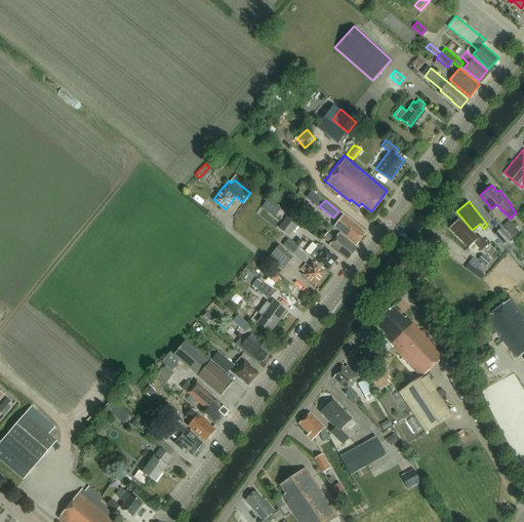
[(277,212),(264,202),(257,209),(271,219),(277,212)]
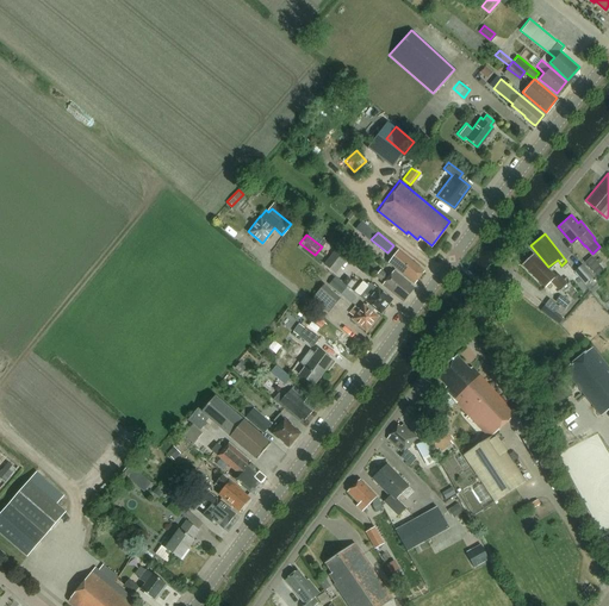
[(328,256),(323,263),(334,272),(346,257),(335,248),(334,249),(331,247),(325,254),(328,256)]
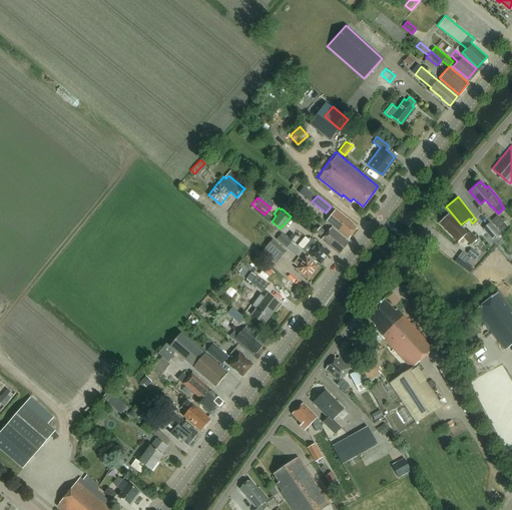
[(325,218),(348,237),(357,225),(334,207),(325,218)]
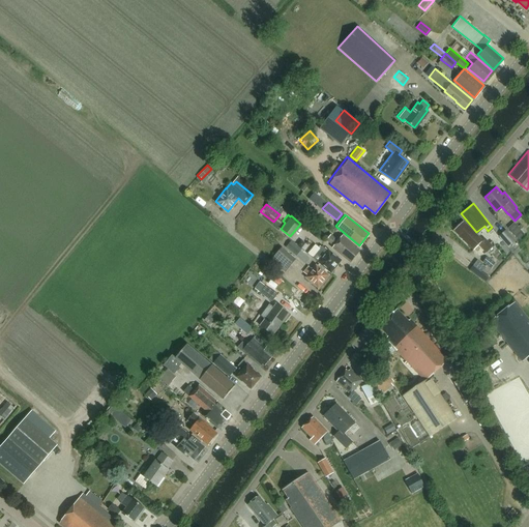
[(486,251),(492,245),(483,237),(481,239),(462,220),(459,223),(457,222),(453,225),(453,228),(452,228),(472,249),(477,242),(486,251)]
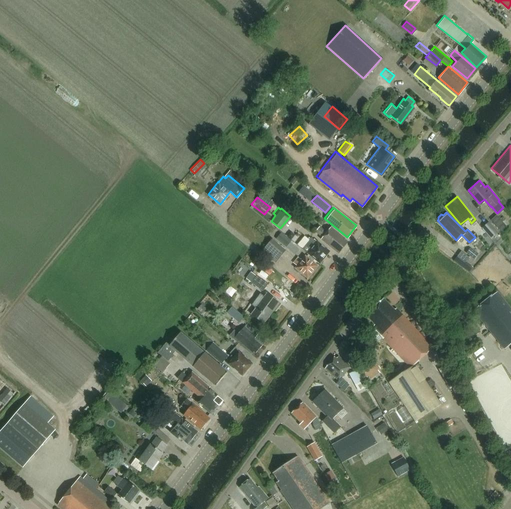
[(489,219),(499,230),(505,225),(494,214),(489,219)]
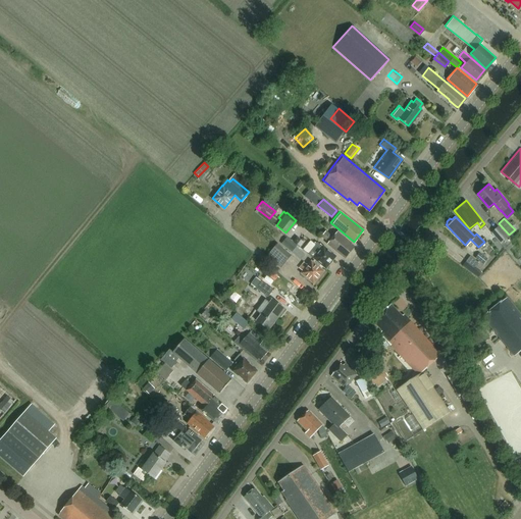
[(489,230),(500,242),(507,236),(497,224),(489,230)]
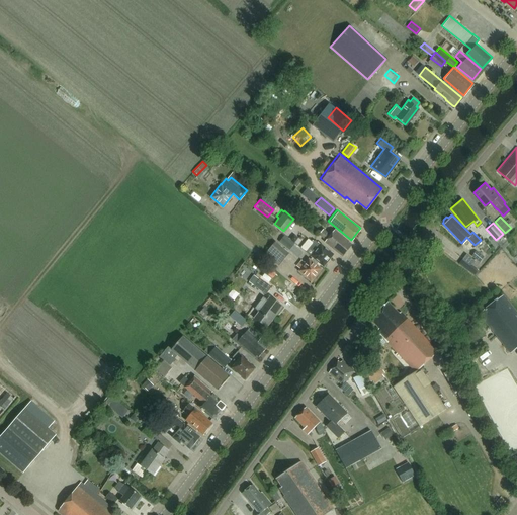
[(341,255),(351,243),(333,229),(329,234),(322,228),(318,233),(325,239),(324,241),(341,255)]
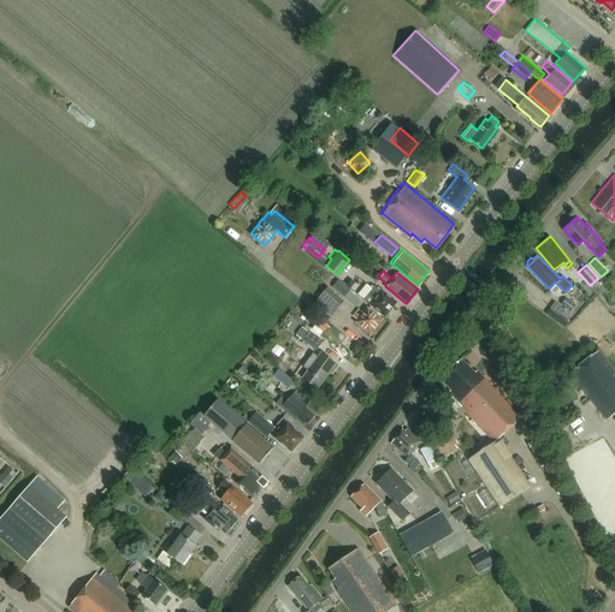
[(368,303),(384,315),(396,301),(380,289),(374,283),(362,297),(368,303)]
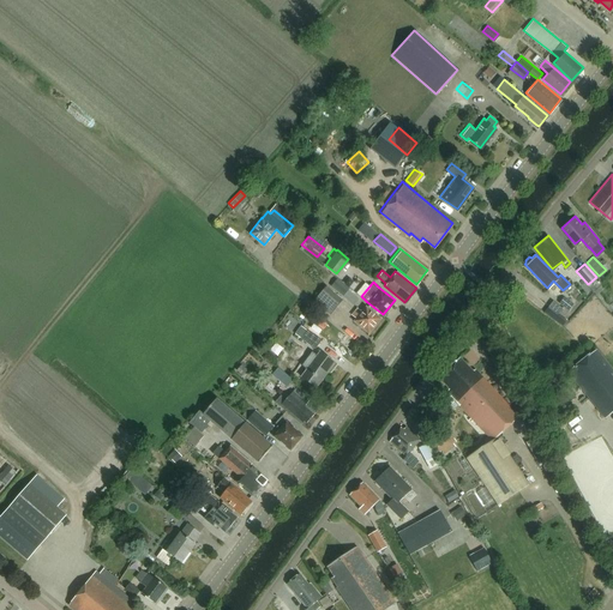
[(318,291),(335,306),(342,297),(325,283),(318,291)]
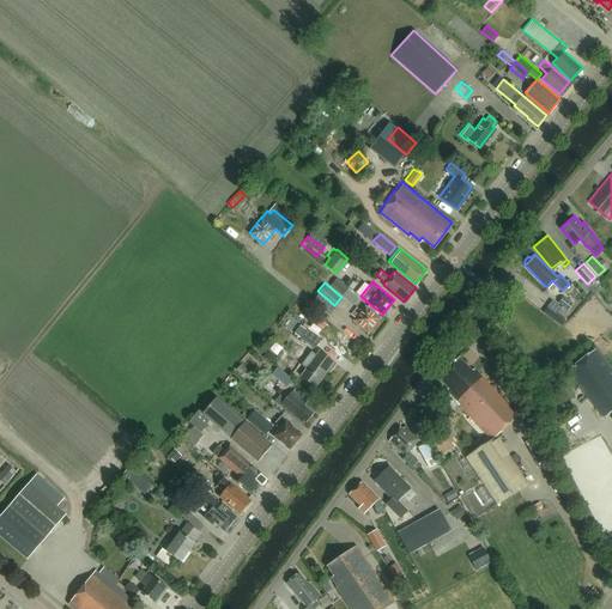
[(563,296),(558,300),(562,304),(567,309),(571,303),(563,296)]
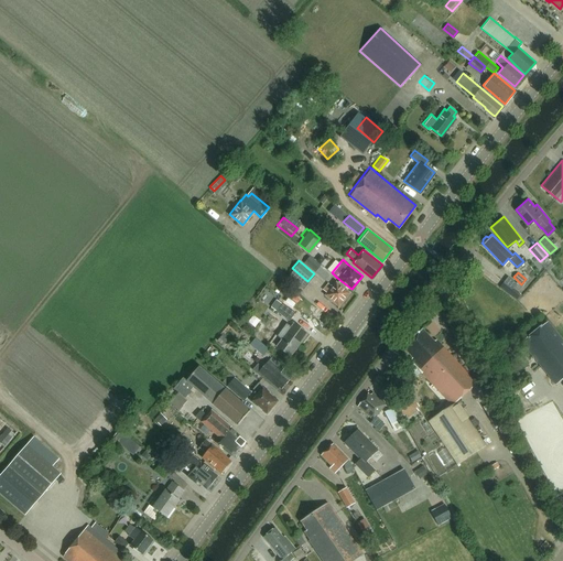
[(507,274),(502,280),(512,287),(517,290),(521,284),(517,280),(516,281),(507,274)]
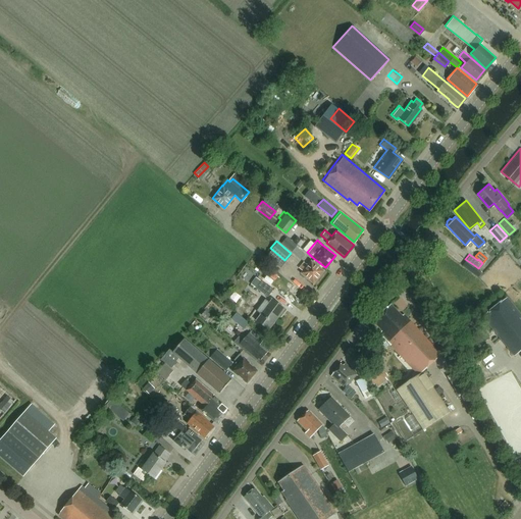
[(313,282),(323,269),(310,259),(307,263),(303,260),(298,266),(302,269),(300,271),(313,282)]
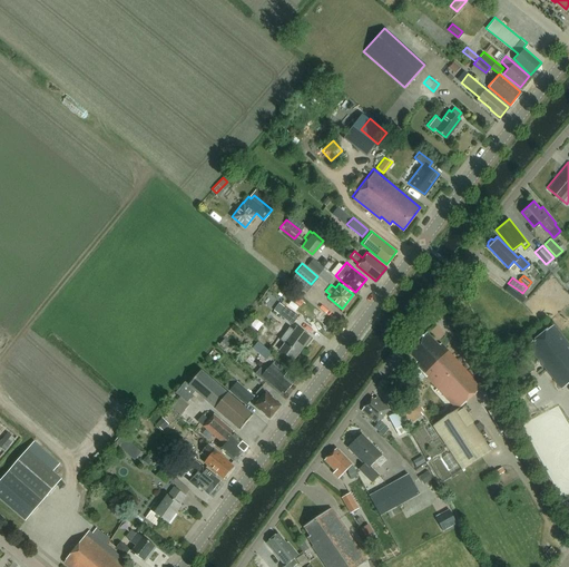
[(513,295),(518,290),(508,283),(504,289),(513,295)]
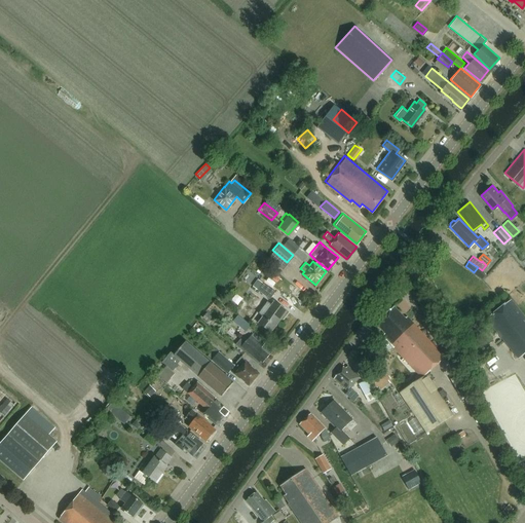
[(257,289),(262,282),(256,277),(251,285),(257,289)]
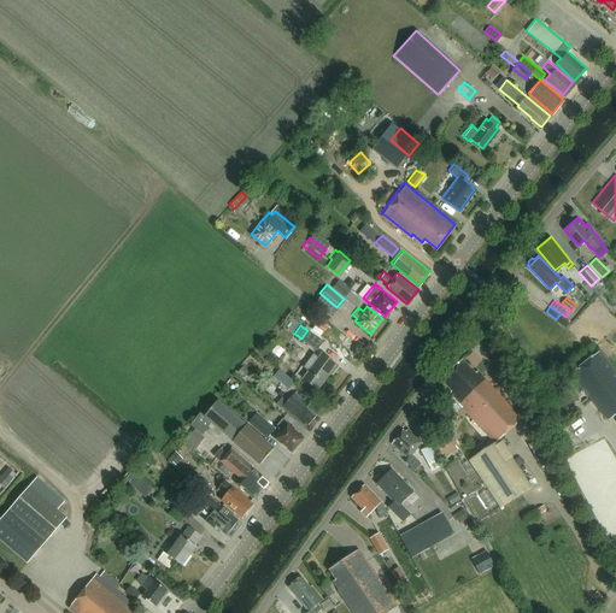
[(301,337),(316,348),(322,340),(308,330),(301,337)]
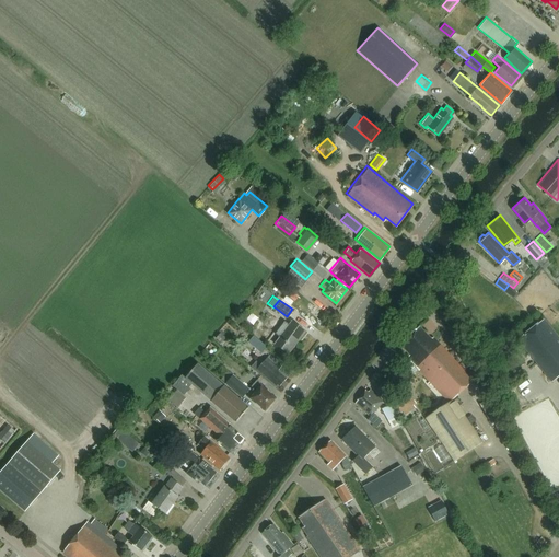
[(516,338),(550,381),(558,373),(558,337),(543,317),(516,338)]
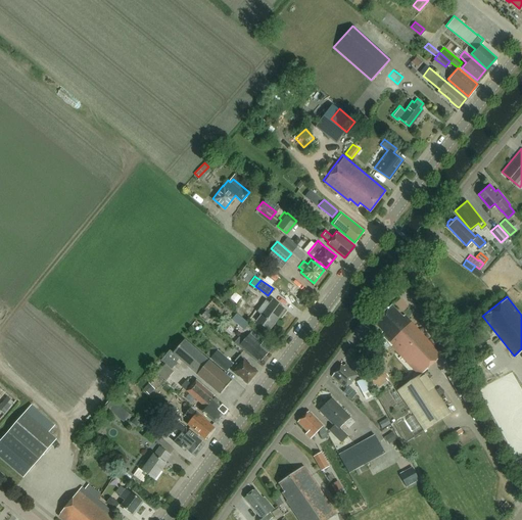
[(255,320),(269,329),(284,308),(272,298),(255,320)]
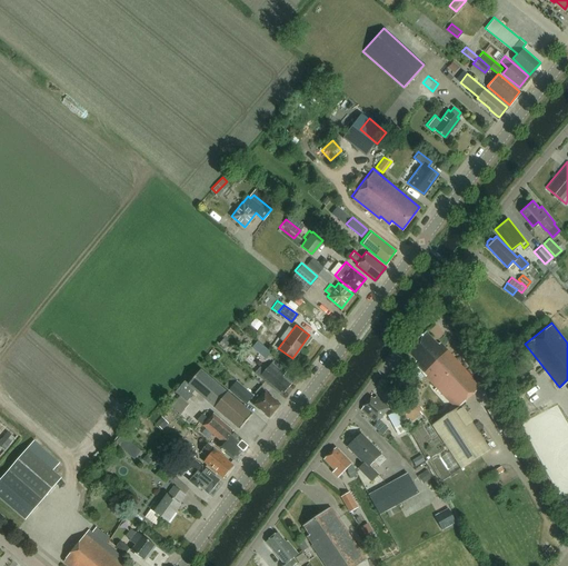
[(456,406),(431,423),(449,449),(440,455),(451,473),(460,467),(467,476),(486,464),(479,455),(489,448),(459,404),(479,386),(466,370),(439,340),(437,344),(425,330),(406,348),(416,359),(414,360),(426,374),(425,374),(456,406)]
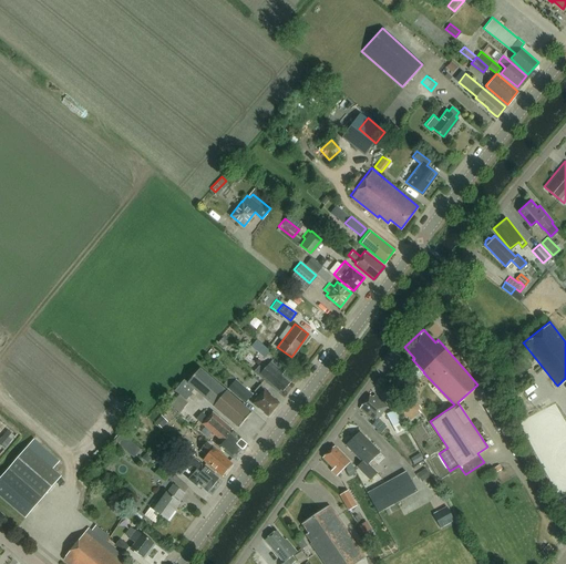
[(253,342),(265,354),(269,349),(258,338),(253,342)]
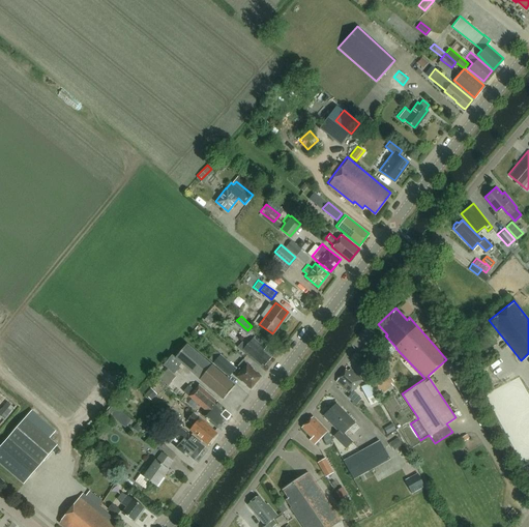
[(237,346),(259,364),(262,361),(264,363),(274,352),(266,345),(264,347),(252,335),(245,343),(242,340),(237,346)]
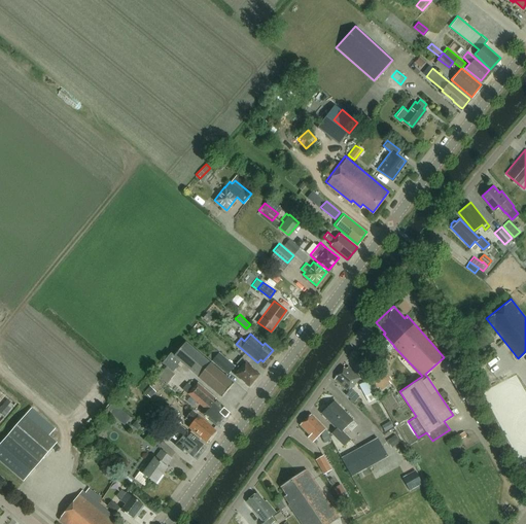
[(180,359),(221,395),(233,381),(185,341),(173,354),(170,351),(162,361),(166,364),(158,375),(167,382),(174,373),(172,371),(175,367),(175,365),(180,359)]
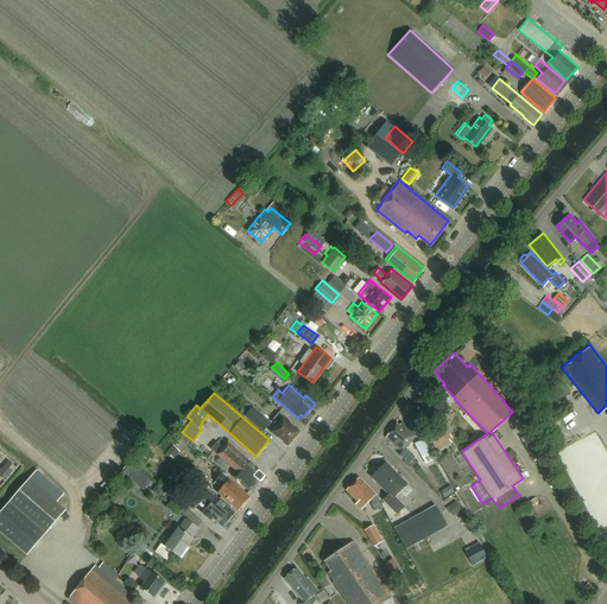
[(279,437),(286,444),(298,430),(291,423),(278,411),(270,420),(252,405),(244,414),(261,430),(267,424),(272,428),(270,431),(278,438),(279,437)]
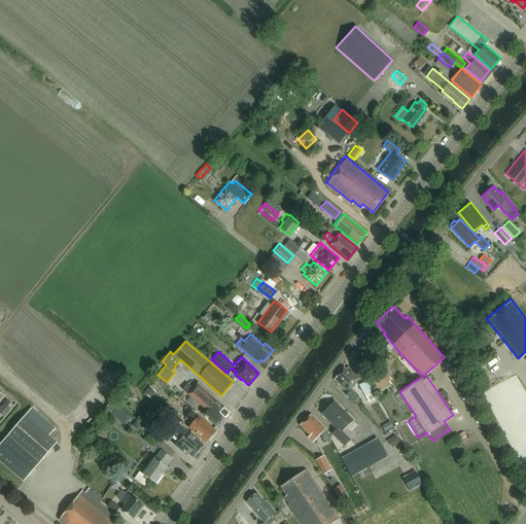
[(334,378),(348,390),(344,394),(353,402),(357,396),(353,392),(349,388),(359,376),(347,364),(345,368),(343,365),(334,378)]
